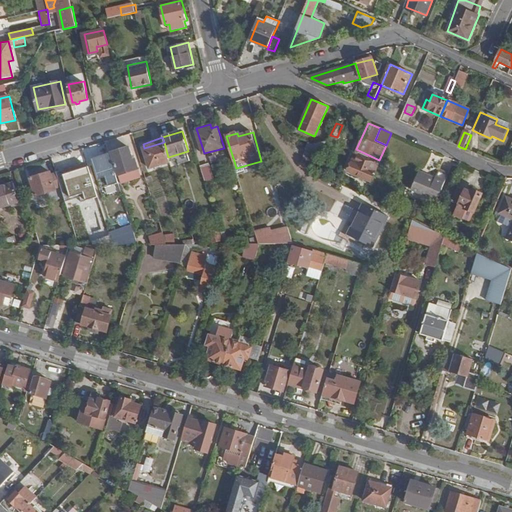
[(164,142),(144,148),(150,169),(170,162),(168,157),(164,142)]
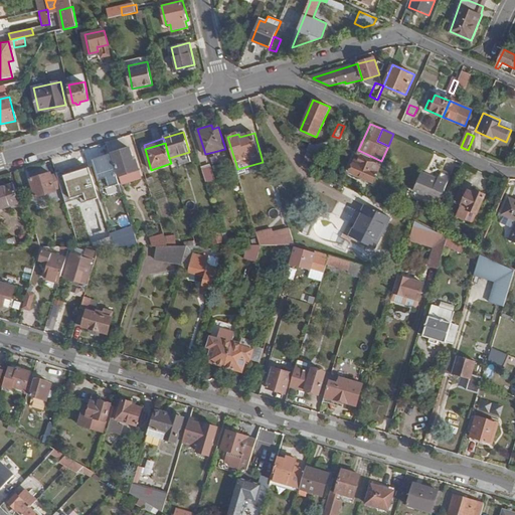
[(113,155),(120,177),(142,170),(138,161),(136,161),(132,148),(113,155)]
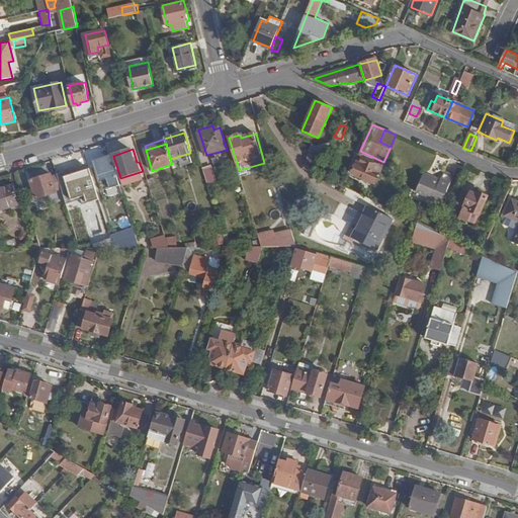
[(237,163),(234,154),(226,157),(229,166),(237,163)]
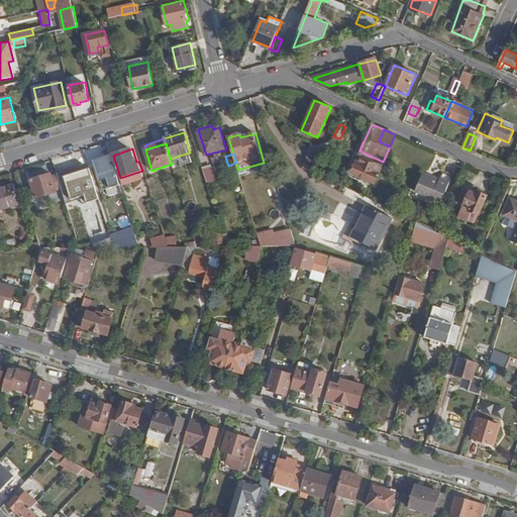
[(374,182),(383,163),(359,153),(351,173),(374,182)]
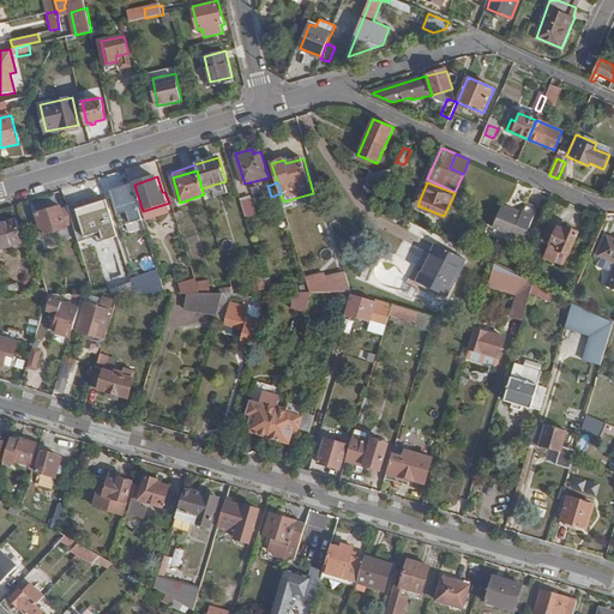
[(112,217),(139,209),(132,185),(112,192),(113,198),(107,200),(112,217)]
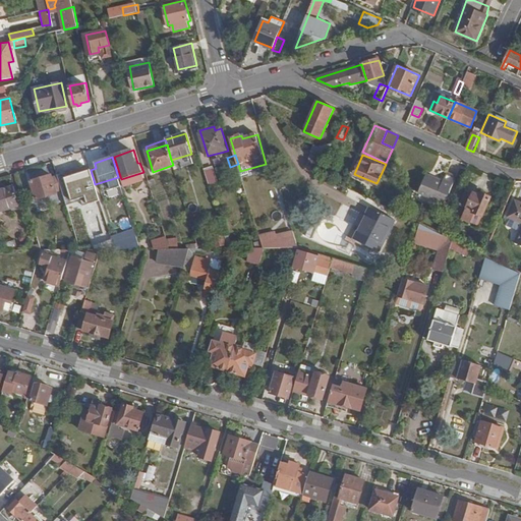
[(81,186),(89,184),(93,183),(87,166),(68,171),(74,192),(75,192),(82,189),(81,186)]
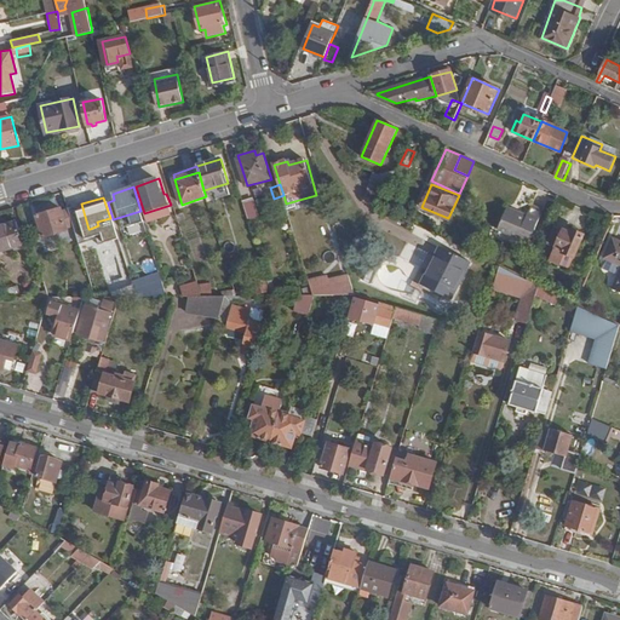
[(254,200),(244,204),(248,219),(259,216),(254,200)]
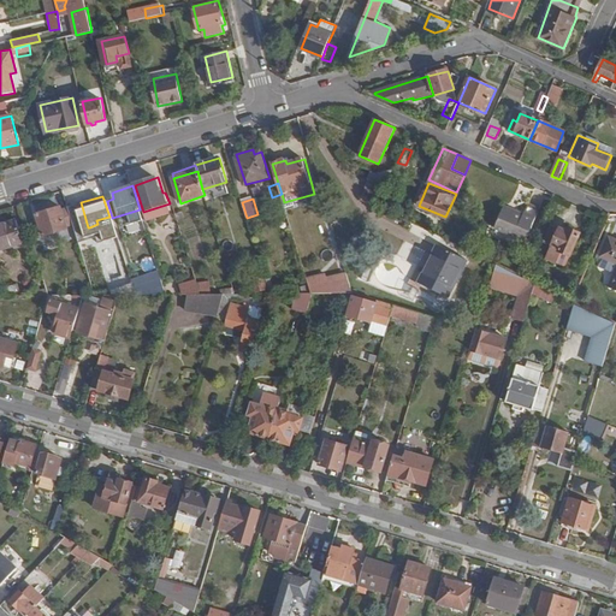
[(170,203),(143,212),(146,221),(172,213),(170,203)]
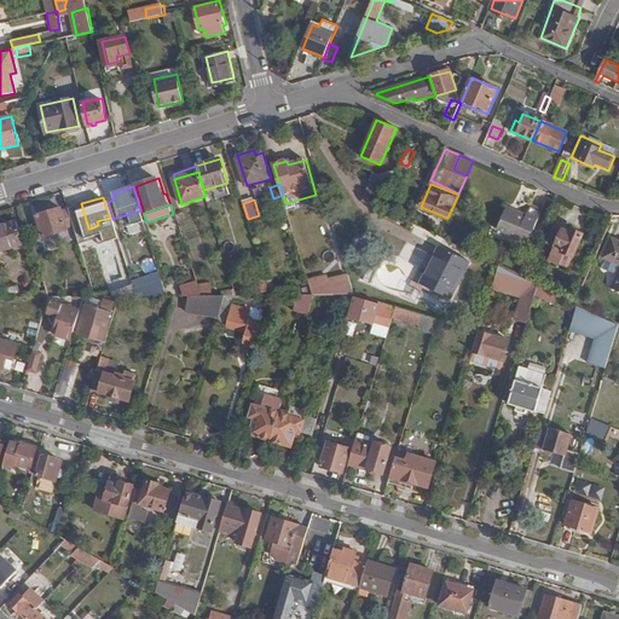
[(74,224),(69,209),(63,210),(61,207),(36,215),(44,237),(68,229),(68,226),(74,224)]
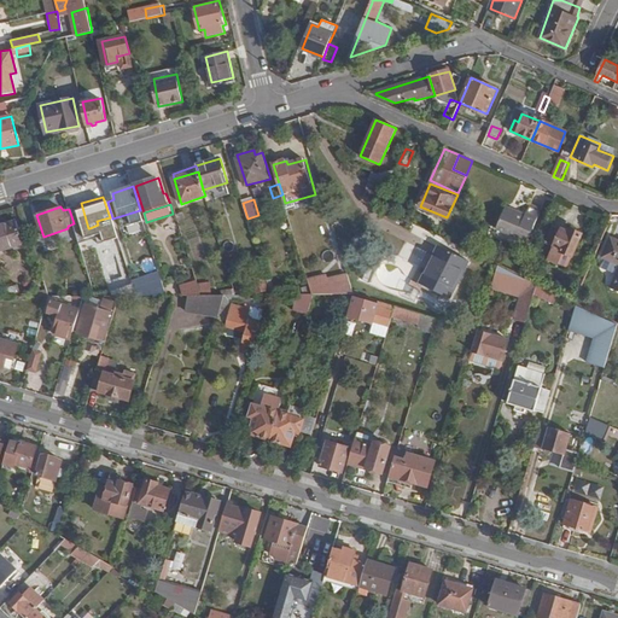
[(525,246),(541,213),(529,208),(524,219),(517,215),(517,214),(506,208),(497,229),(516,238),(514,240),(525,246)]
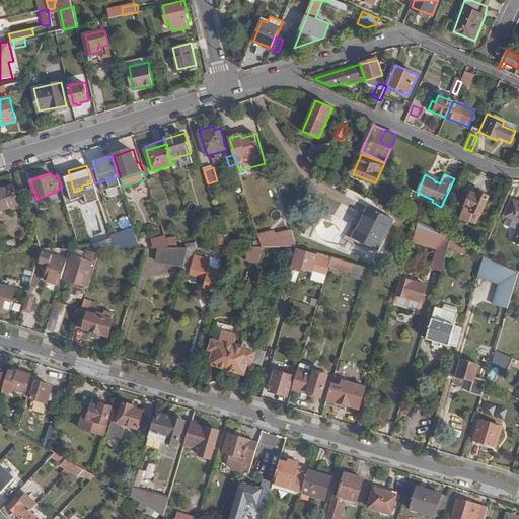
[(91,195),(88,183),(81,186),(82,189),(75,192),(77,198),(91,195)]
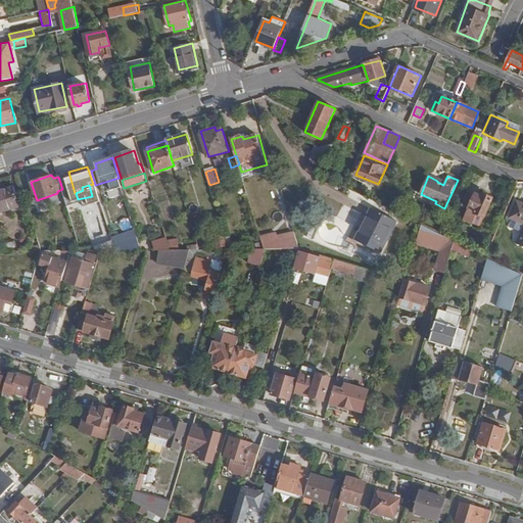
[(5,193),(4,190),(0,191),(0,210),(18,205),(14,191),(5,193)]
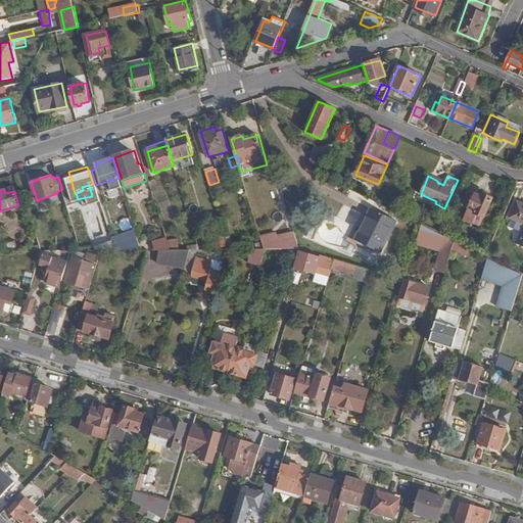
[(349,190),(346,196),(362,203),(365,197),(349,190)]
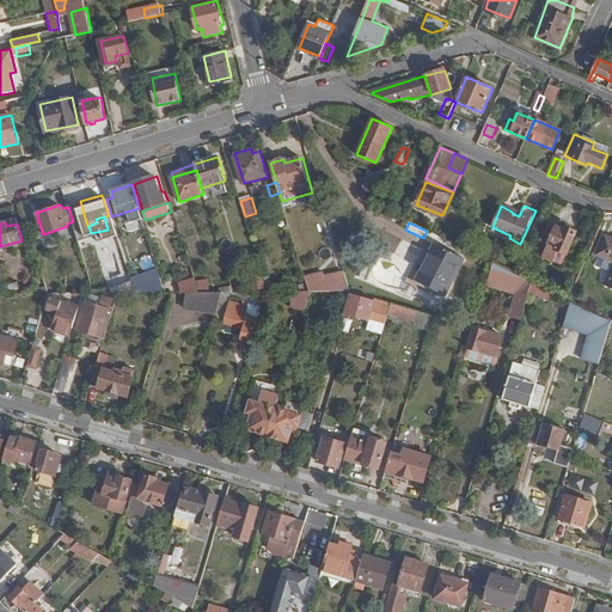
[(562,268),(576,236),(565,231),(563,233),(548,226),(539,244),(549,248),(543,259),(562,268)]
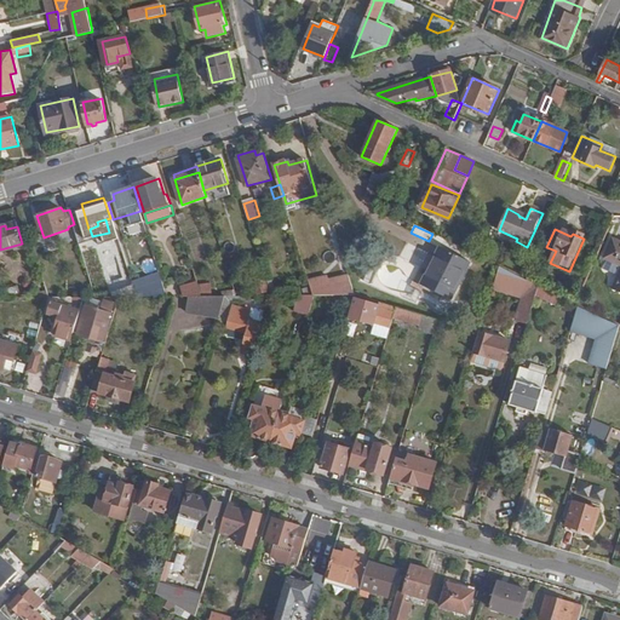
[(619,292),(619,242),(613,240),(604,259),(619,265),(619,274),(614,290),(619,292)]
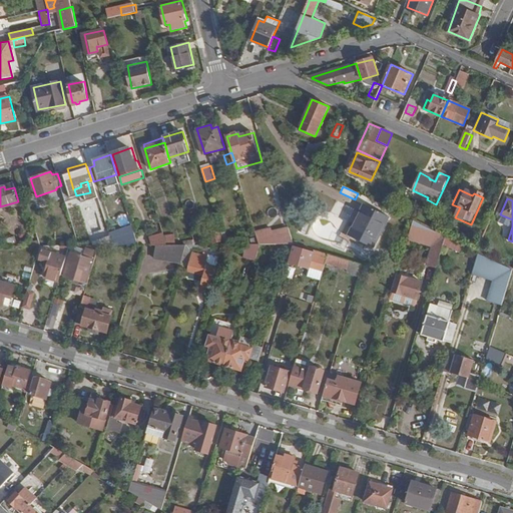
[(29,205),(34,218),(38,216),(33,203),(29,205)]
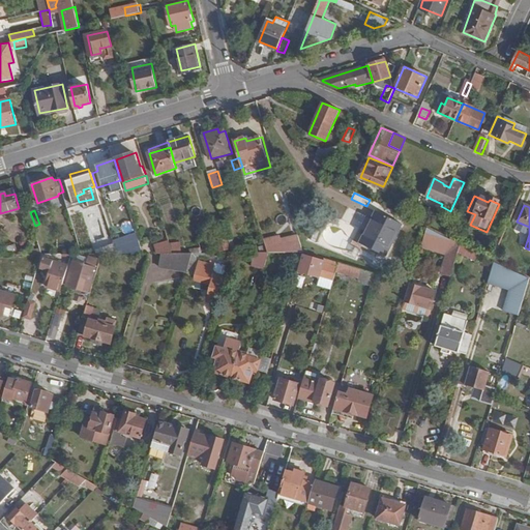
[(384,256),(400,224),(376,211),(359,243),(384,256)]
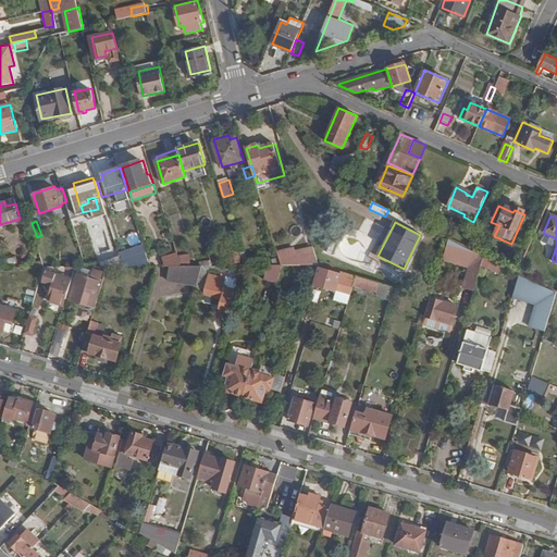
[(284,264),(318,264),(314,248),(295,249),(294,247),(280,252),(284,264)]
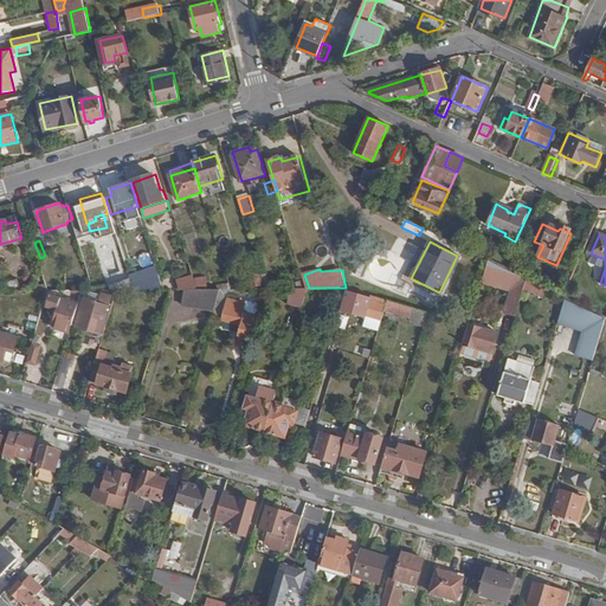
[(266,289),(271,289),(265,272),(260,272),(266,289)]
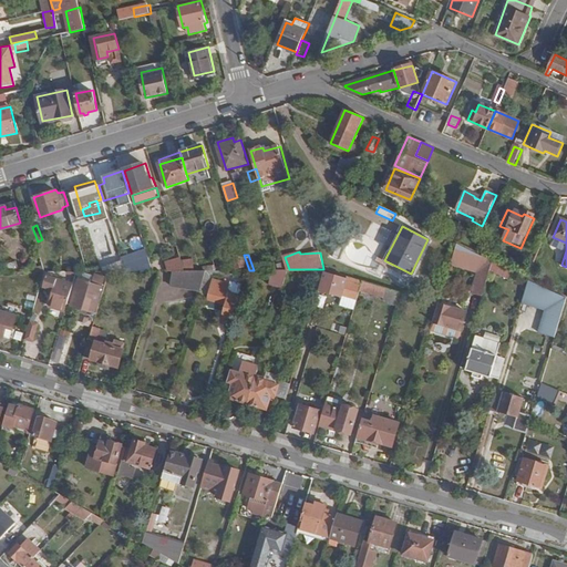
[(166,263),(168,271),(182,270),(185,270),(182,261),(181,257),(166,263)]
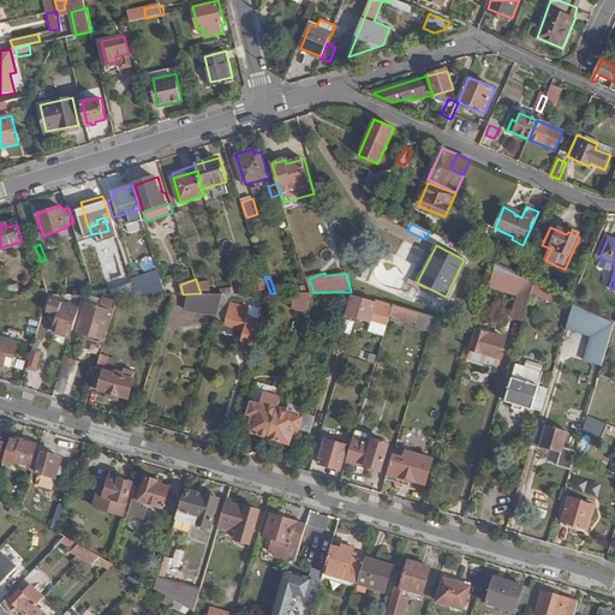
[(525,321),(536,284),(525,279),(513,317),(525,321)]
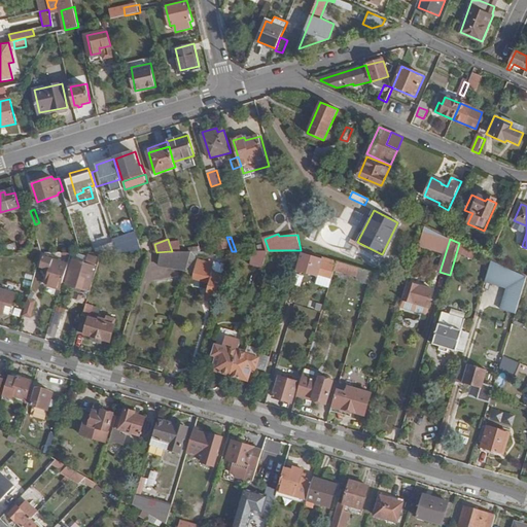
[(172,251),(181,252),(180,242),(169,243),(172,251)]
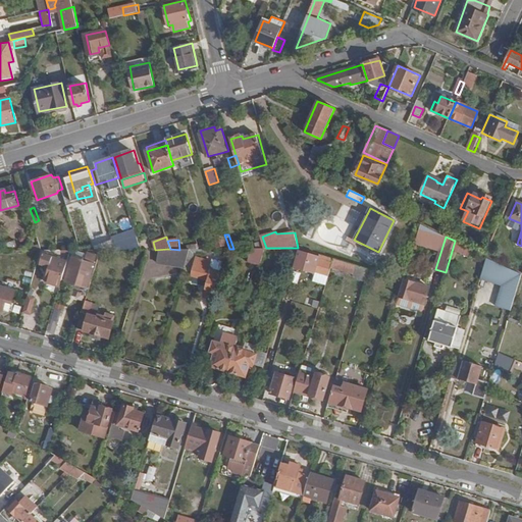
[(309,252),(299,249),(295,261),(305,264),(309,252)]
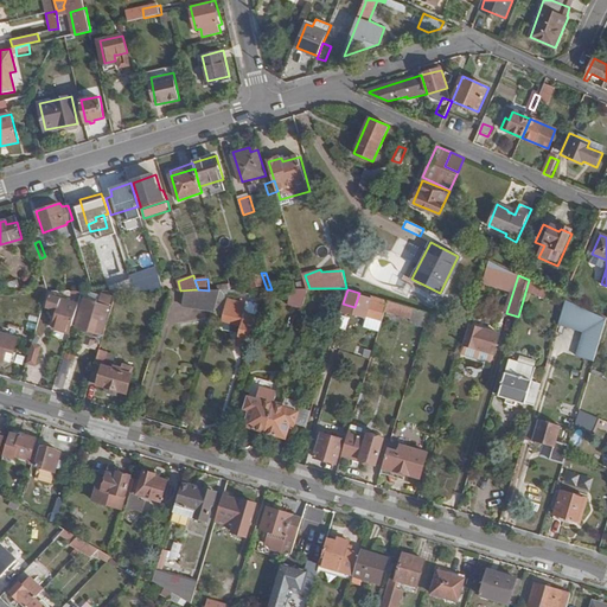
[(85,299),(77,326),(101,334),(113,298),(103,294),(101,304),(85,299)]
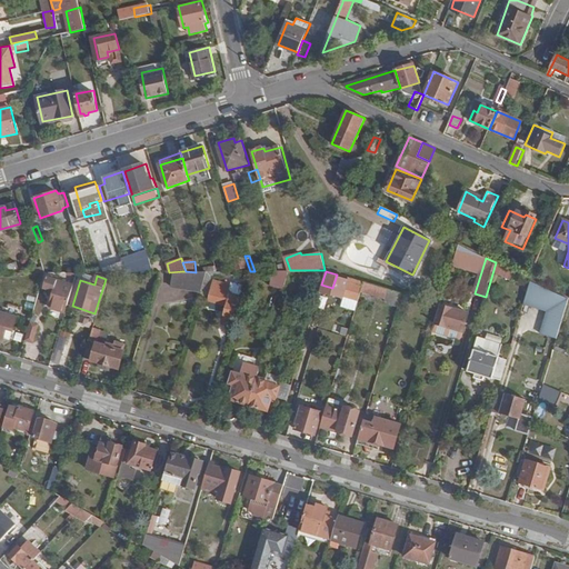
[(202,289),(208,291),(212,277),(206,276),(202,289)]
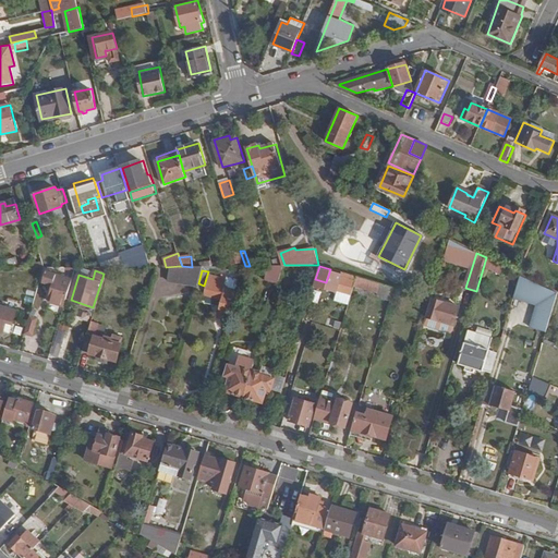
[(51,301),(65,305),(72,284),(73,279),(49,271),(46,281),(56,284),(51,301)]
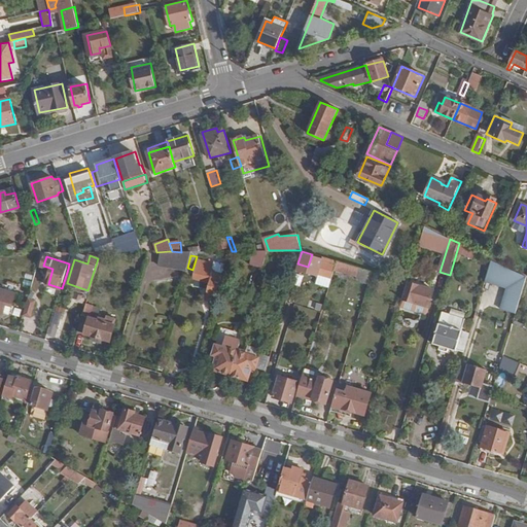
[(319,275),(332,279),(335,270),(336,267),(331,266),(331,262),(314,257),(309,274),(318,277),(319,275)]
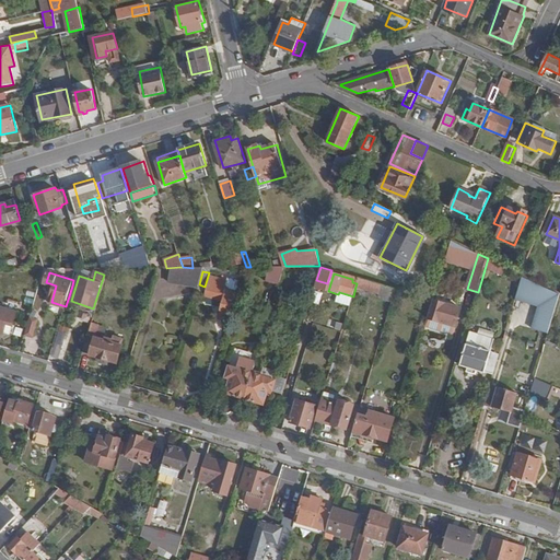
[(218,318),(230,322),(240,292),(225,289),(228,281),(212,276),(206,295),(223,301),(218,318)]
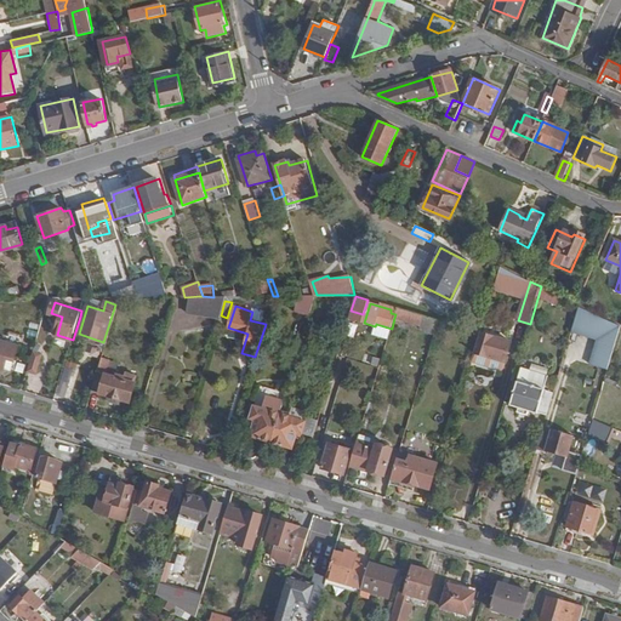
[(592,365),(609,370),(620,325),(580,307),(574,332),(598,340),(592,365)]
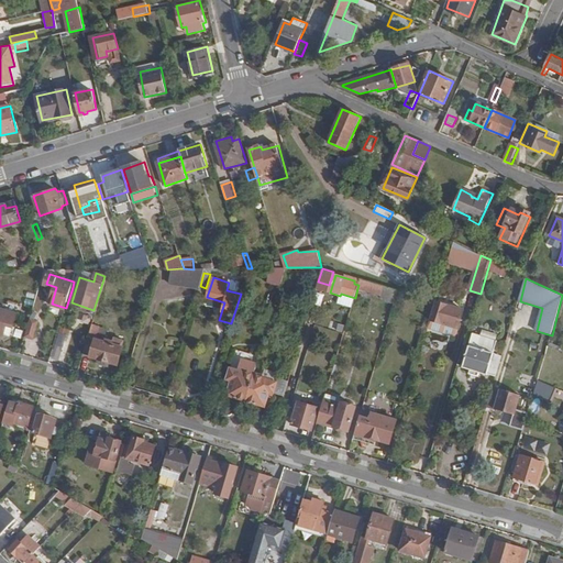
[(395,304),(398,291),(360,279),(359,285),(357,288),(383,295),(383,297),(388,299),(387,302),(395,304)]
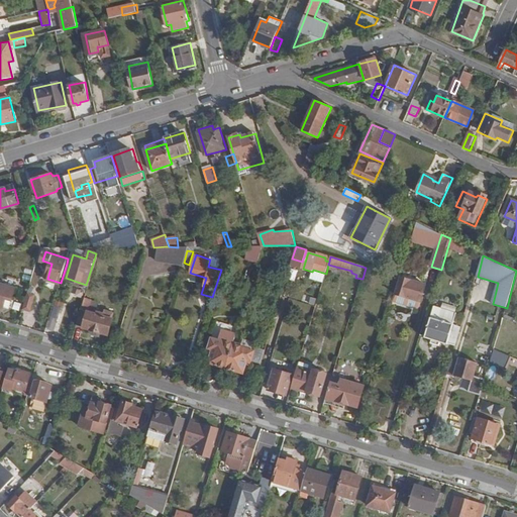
[(411,264),(404,262),(400,277),(400,278),(406,279),(411,264)]
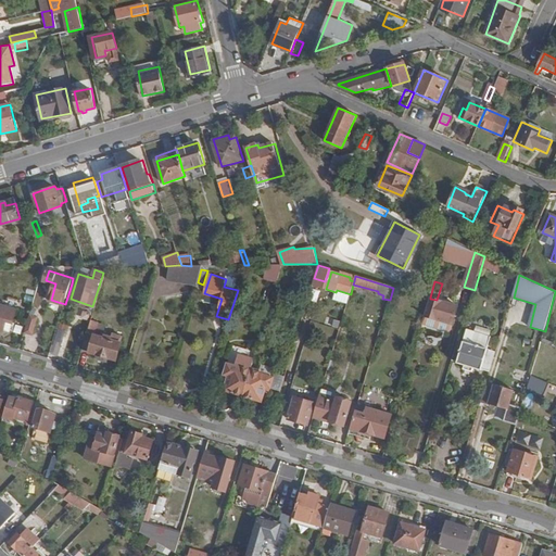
[(430,299),(426,317),(452,324),(454,316),(455,316),(458,306),(437,300),(430,299)]
